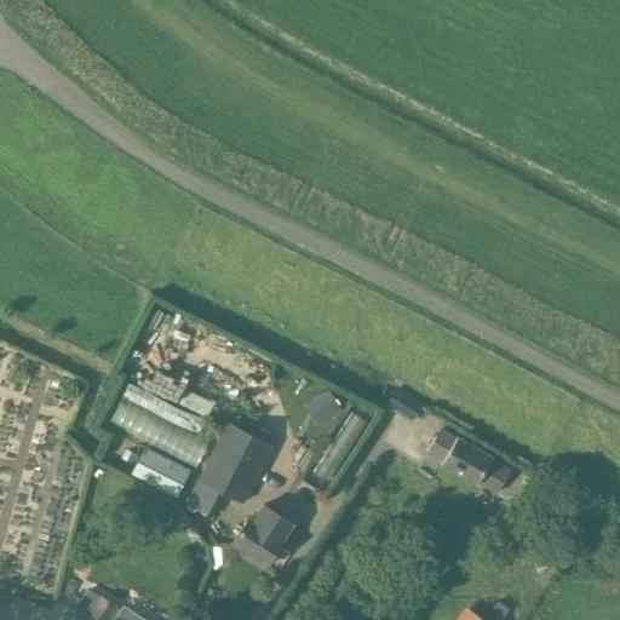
[(213,405),(184,390),(178,402),(206,417),(213,405)]
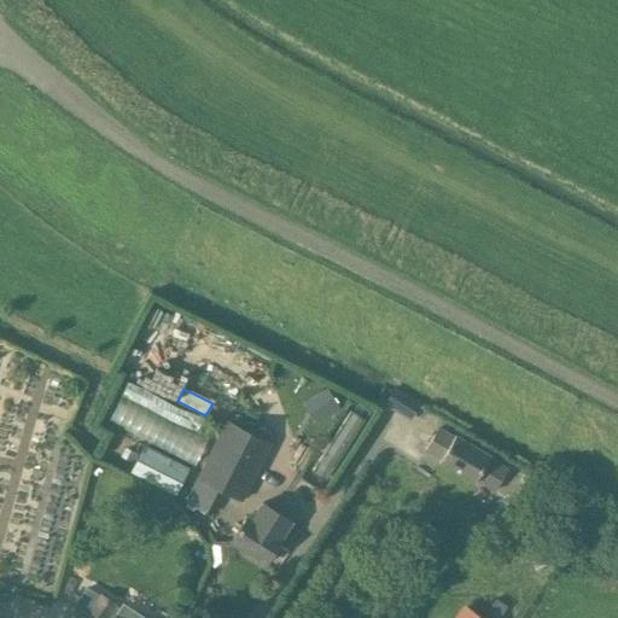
[(327,389),(314,396),(326,419),(340,409),(327,389)]
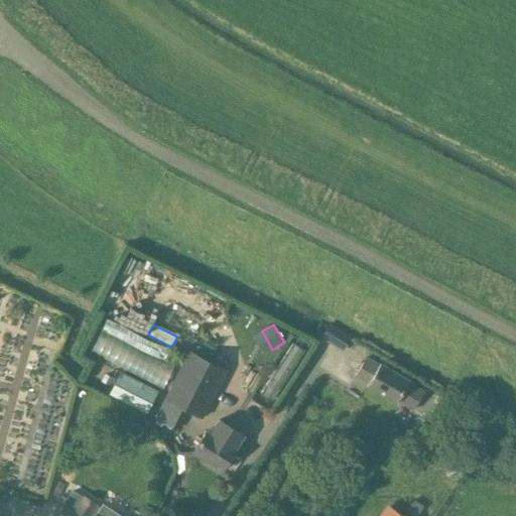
[(304,350),(294,344),(292,342),(260,393),(272,400),(304,350)]
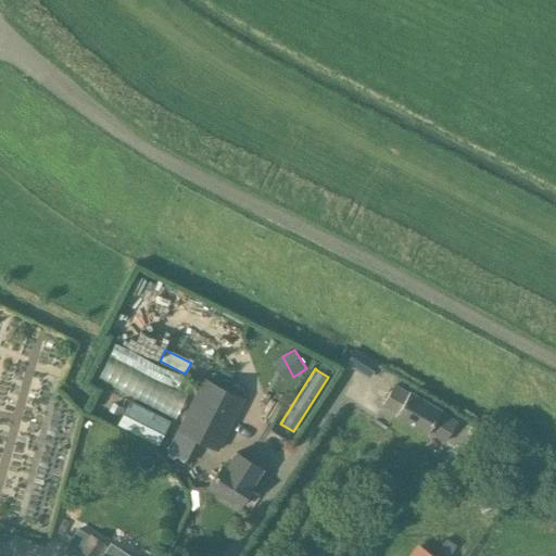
[(167,451),(190,462),(201,441),(217,450),(243,400),(203,379),(167,451)]
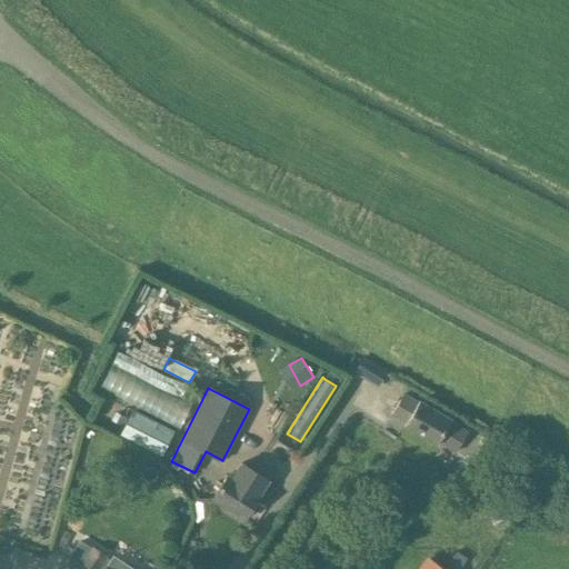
[(403,395),(392,412),(407,421),(405,425),(437,443),(438,441),(456,452),(467,433),(450,422),(451,420),(419,400),(418,403),(403,395)]
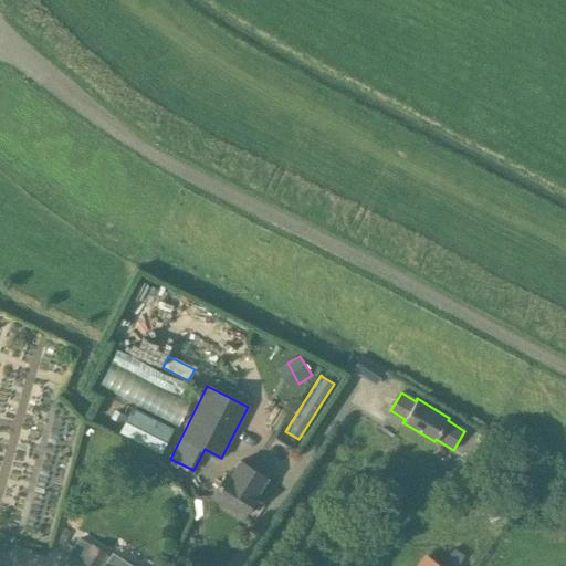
[(132,408),(118,433),(160,454),(173,429),(132,408)]
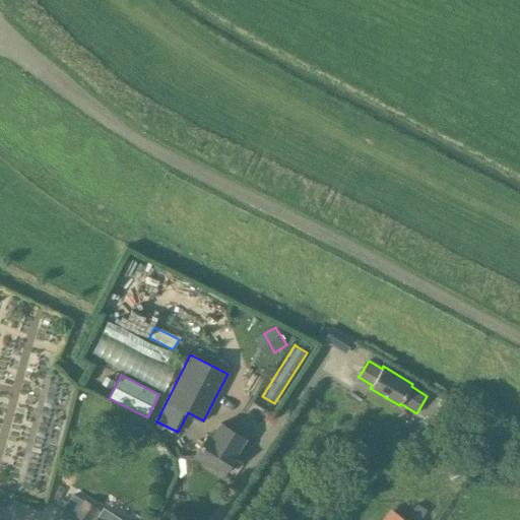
[(208,435),(194,456),(223,474),(237,453),(246,439),(221,424),(212,438),(208,435)]
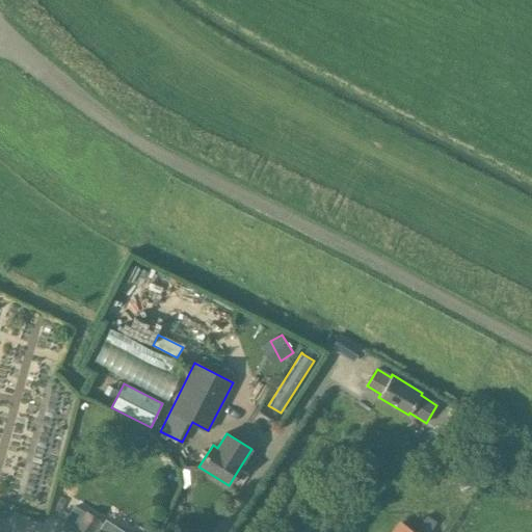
[(85,508),(75,528),(73,531),(74,531),(87,531),(98,515),(85,508)]
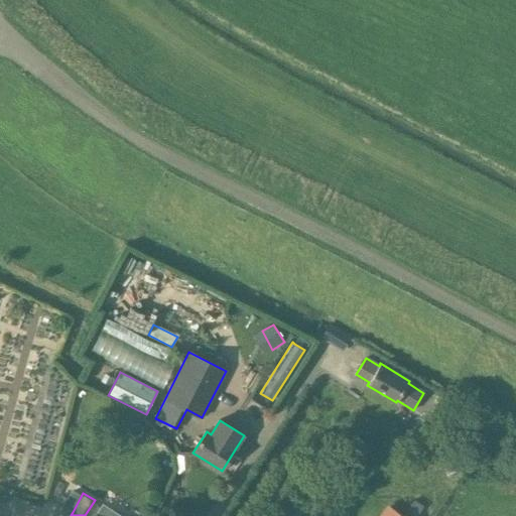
[(405,512),(410,515),(416,515),(423,507),(413,500),(405,512)]
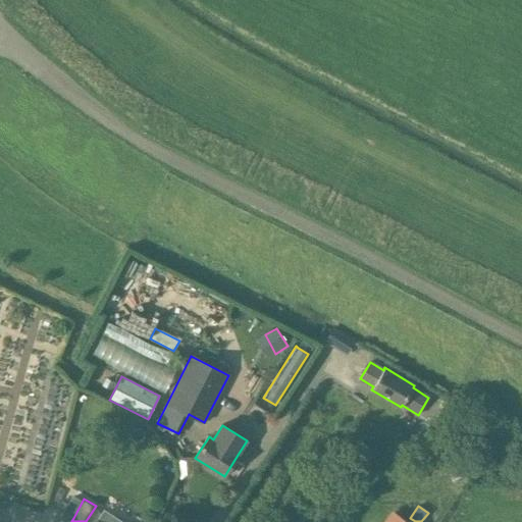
[(382,521),(408,521),(392,510),(382,521)]
